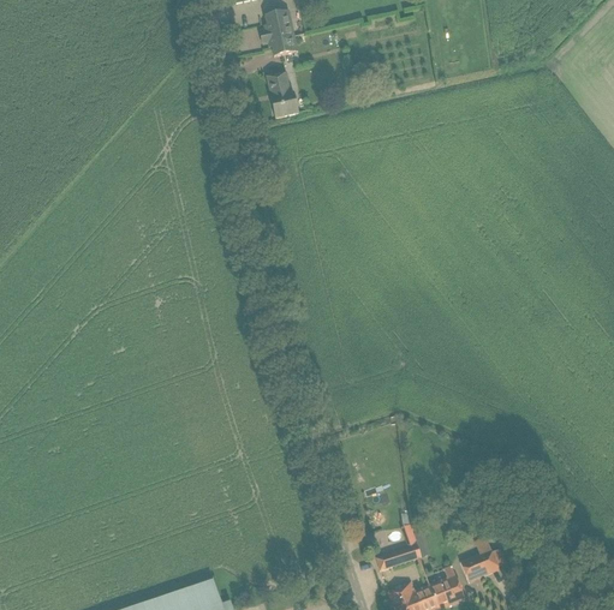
[(294,49),(286,10),(266,13),(275,54),(294,49)]
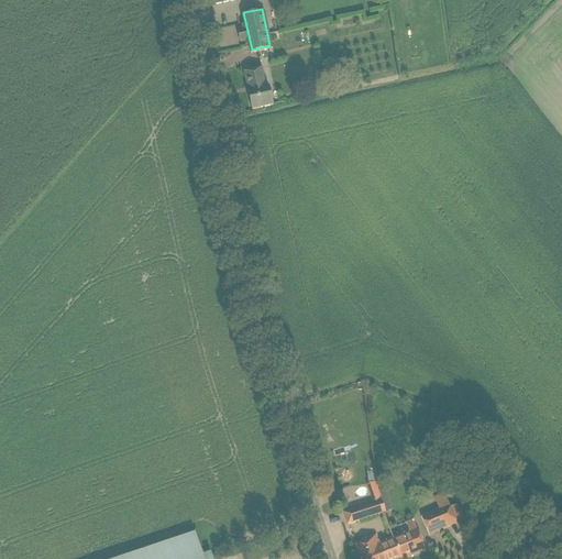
[(249,88),(252,107),(274,101),(270,83),(266,84),(262,64),(244,68),(249,87),(249,88)]
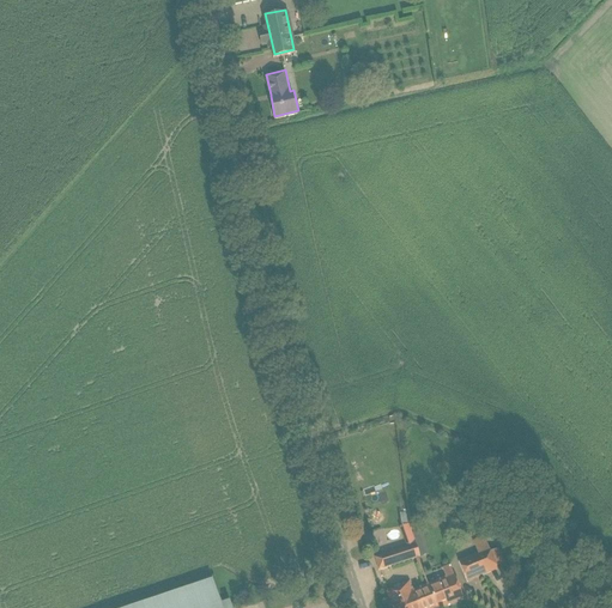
[(412,529),(404,533),(406,542),(416,539),(412,529)]
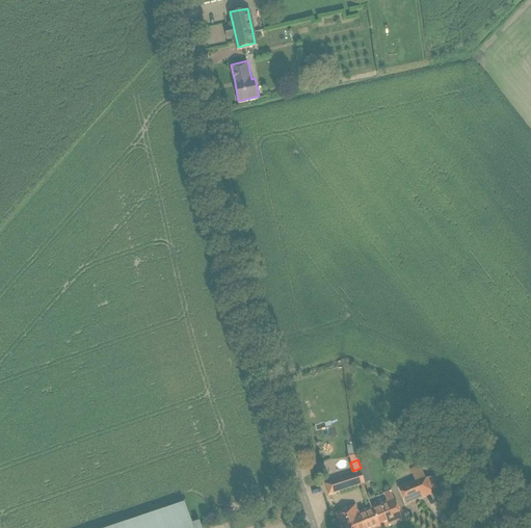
[(398,484),(405,502),(432,491),(425,474),(421,464),(410,467),(416,478),(398,484)]
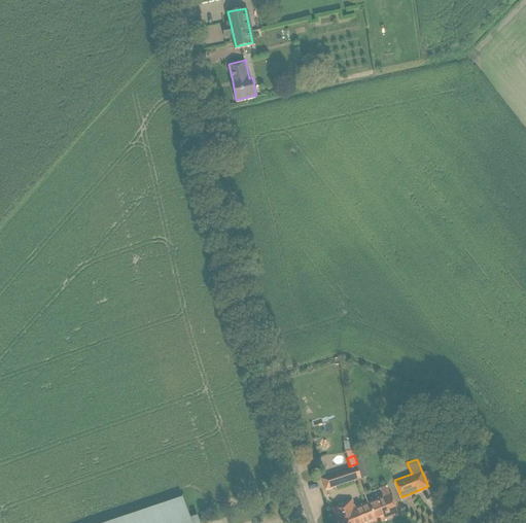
[(323,477),(326,487),(337,484),(361,477),(358,465),(332,474),(323,477)]
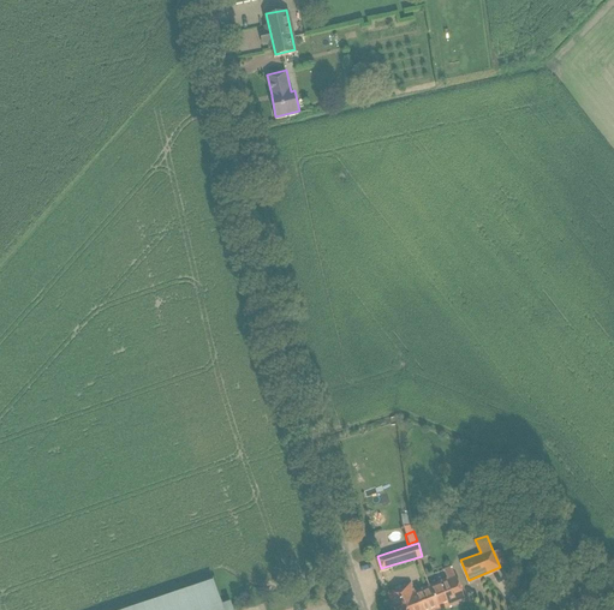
[(445,578),(429,584),(439,606),(465,597),(455,573),(453,563),(445,567),(448,576),(445,578)]
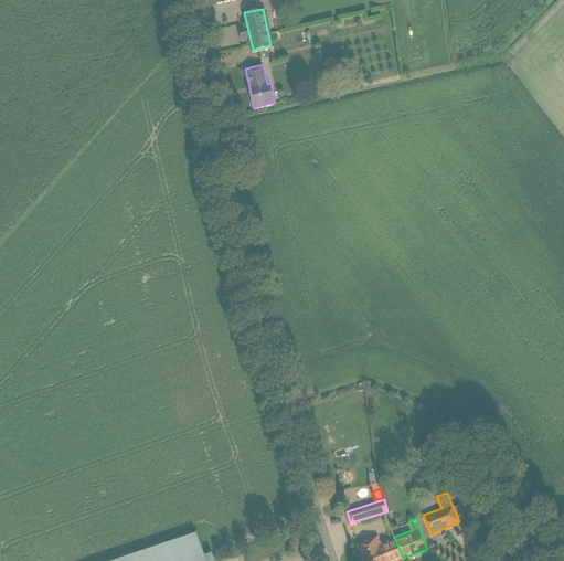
[(197,531),(108,560),(215,560),(212,551),(204,553),(197,531)]
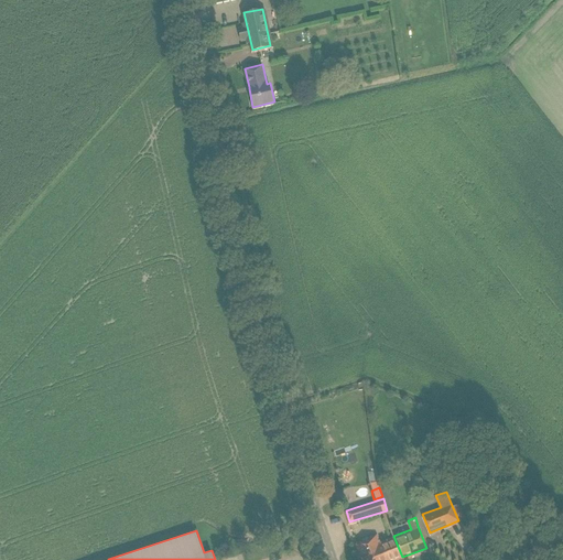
[(393,536),(380,541),(376,532),(357,540),(365,559),(394,559),(402,557),(393,536)]
